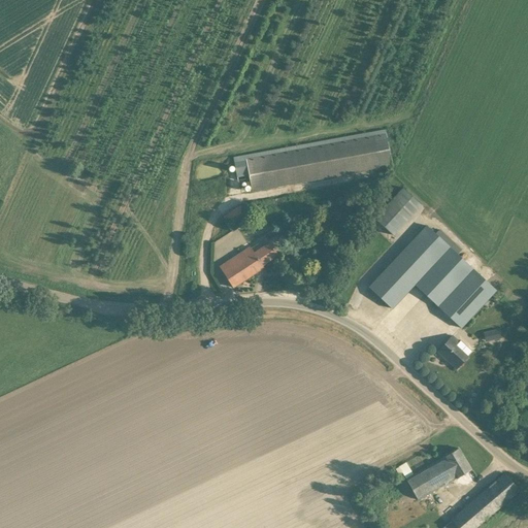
[(393,165),(387,133),(387,134),(386,129),(233,157),(237,177),(249,175),(252,191),(393,165)]
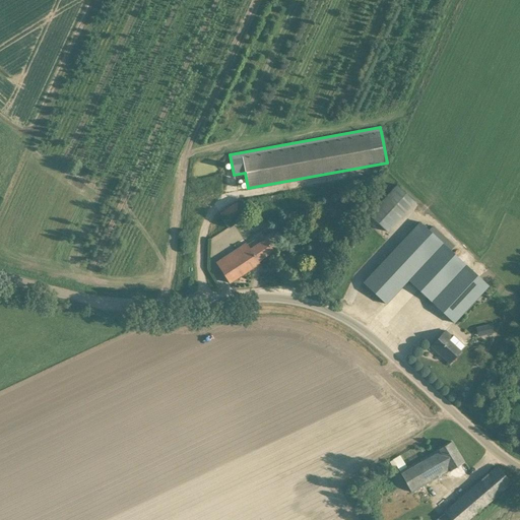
[(366,213),(385,232),(413,201),(394,183),(366,213)]
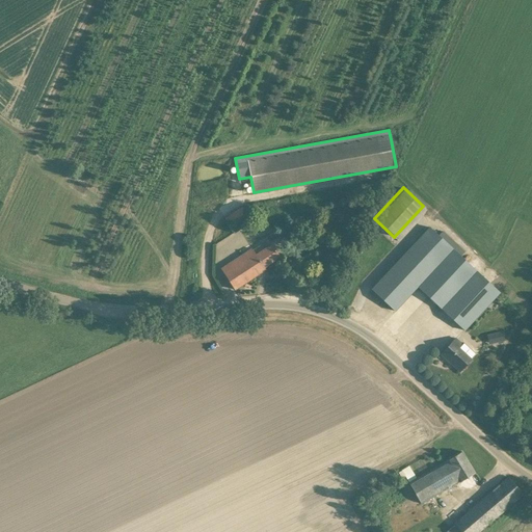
[(256,218),(246,205),(225,218),(234,232),(256,218)]
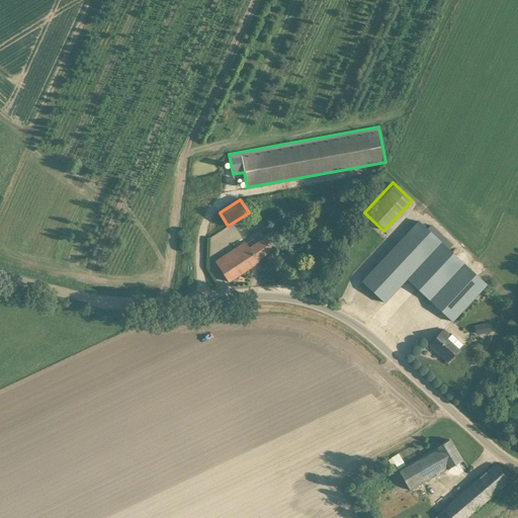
[(363,281),(362,282),(381,299),(382,300),(384,303),(407,279),(452,322),(487,284),(479,277),(469,269),(464,263),(449,249),(427,230),(419,221),(363,281)]
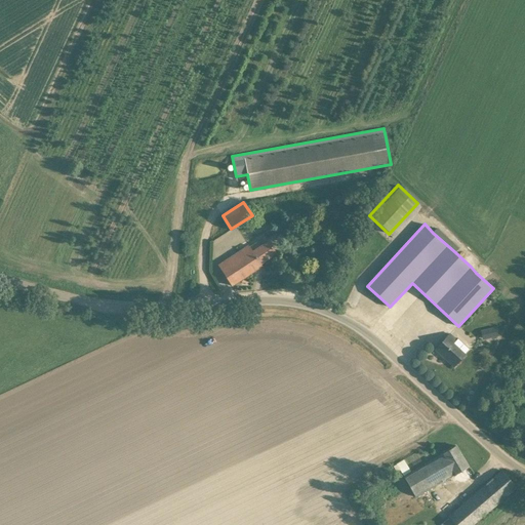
[(241,250),(254,271),(261,266),(260,264),(277,253),(269,241),(261,246),(257,241),(249,247),(249,245),(241,250)]
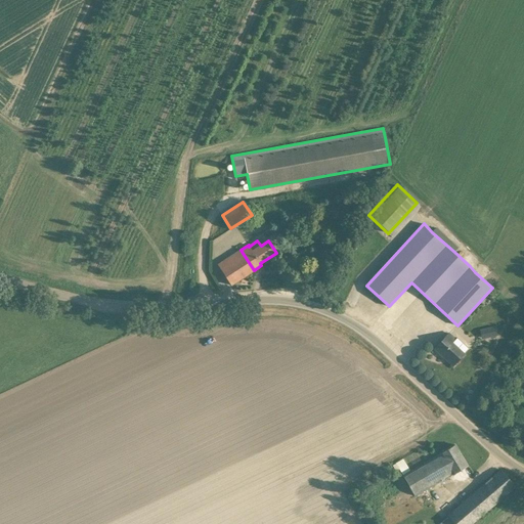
[(241,250),(218,265),(231,286),(254,270),(241,250)]
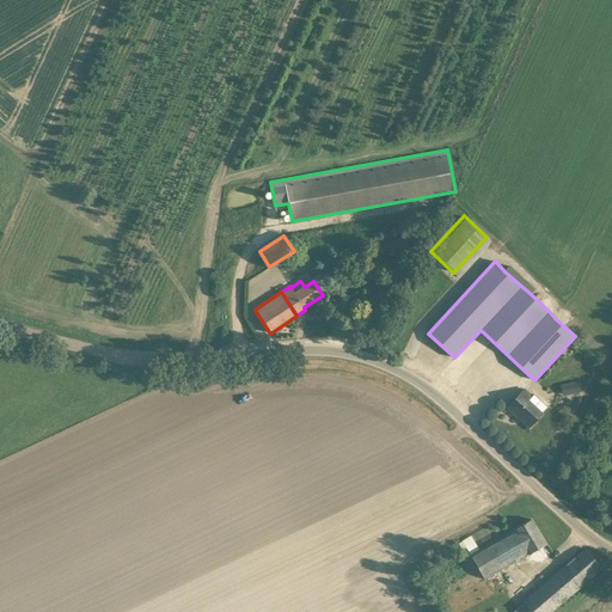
[(564,395),(577,392),(576,384),(562,386),(564,395)]
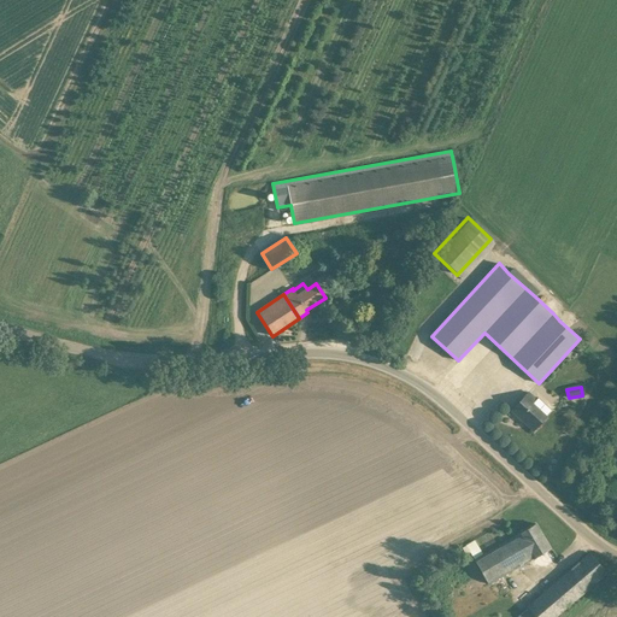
[(546,417),(545,416),(551,410),(539,398),(536,400),(528,392),(511,410),(533,430),(546,417)]
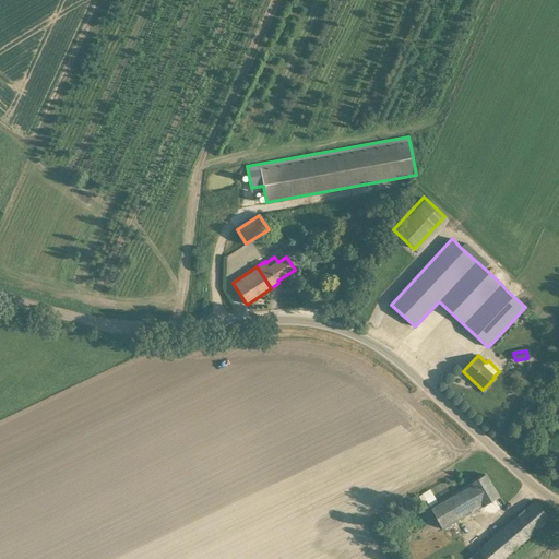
[(486,474),(476,480),(430,506),(442,528),(489,502),(499,497),(486,474)]
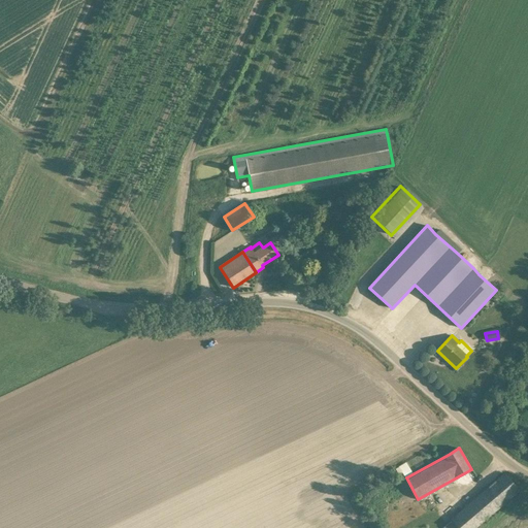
[(395,467),(398,473),(402,471),(405,477),(413,473),(407,462),(395,467)]
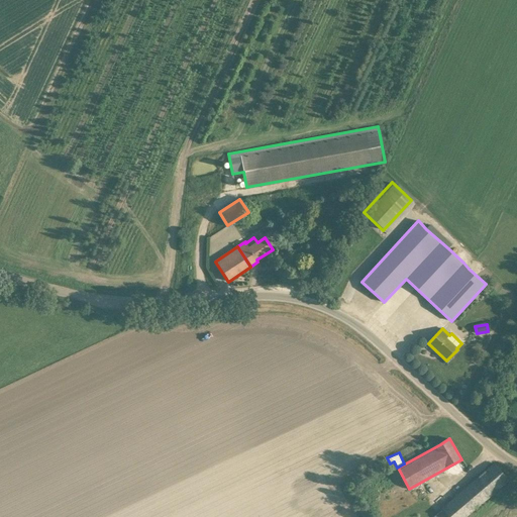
[(437,514),(434,516),(467,516),(508,481),(493,463),(440,509),(441,510),(437,514)]
